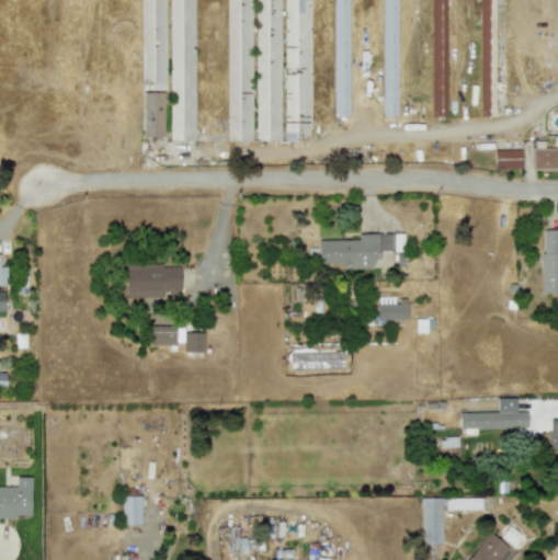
[(143,0),(143,81),(155,81),(155,91),(168,91),(168,0),(143,0)]
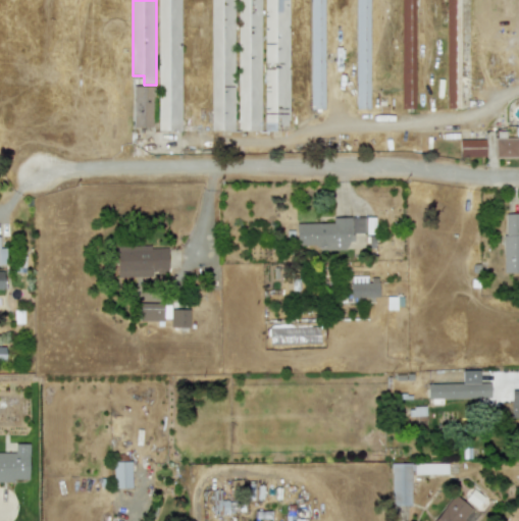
[(183,0),(159,0),(159,131),(183,131),(183,0)]
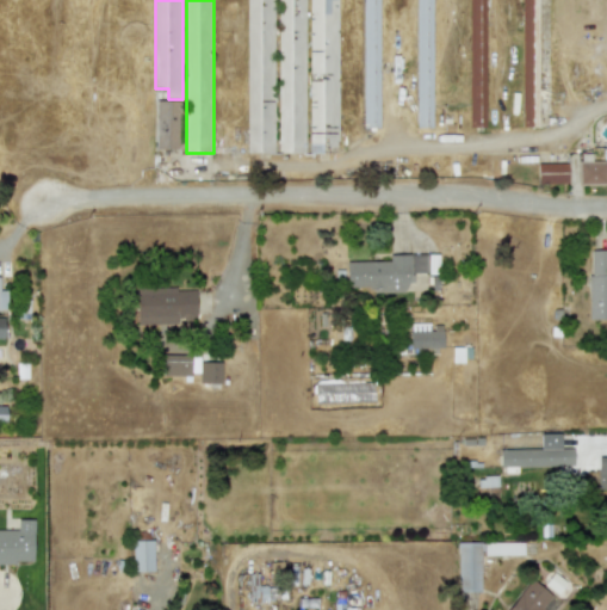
[(248,0),(248,153),(276,153),(276,0),(248,0)]
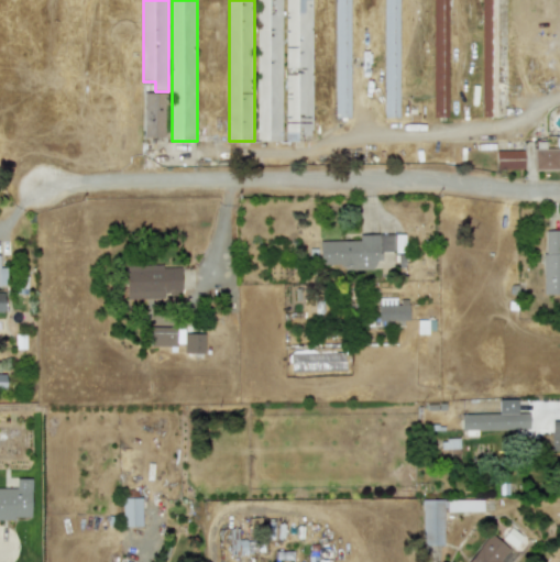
[(286,142),(315,142),(314,0),(259,0),(260,142),(286,142)]
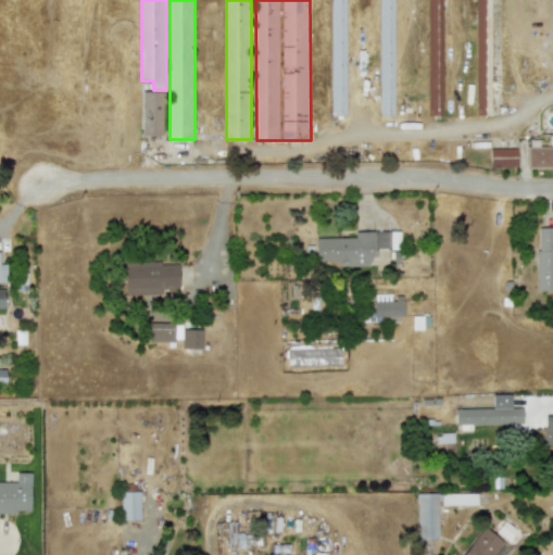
[(332,0),(332,116),(348,116),(348,0),(332,0)]
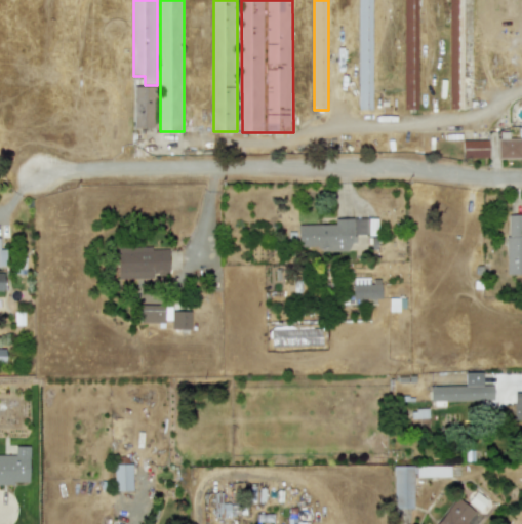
[(374,110),(373,0),(359,0),(360,110),(374,110)]
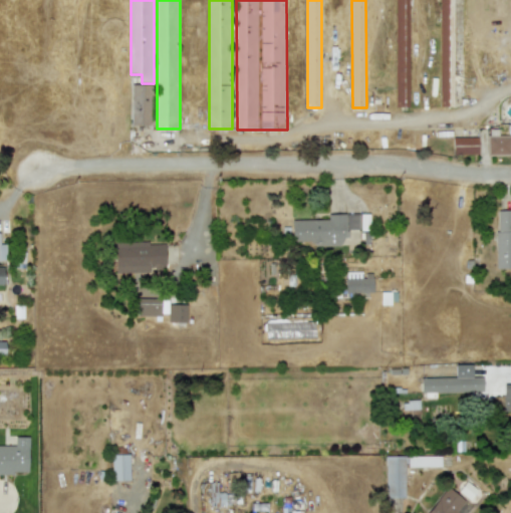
[(397,0),(396,107),(410,107),(410,0),(397,0)]
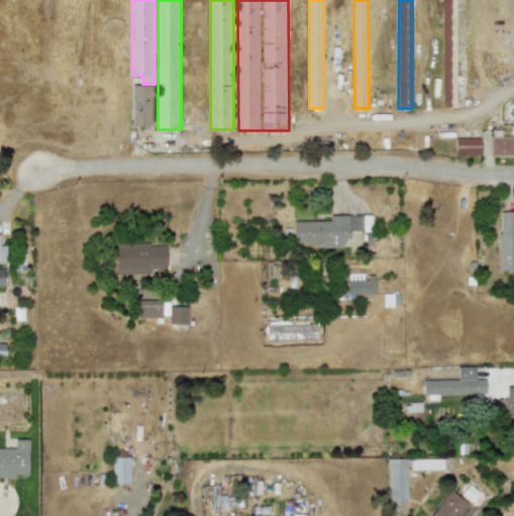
[(443,0),(444,108),(458,107),(457,0),(443,0)]
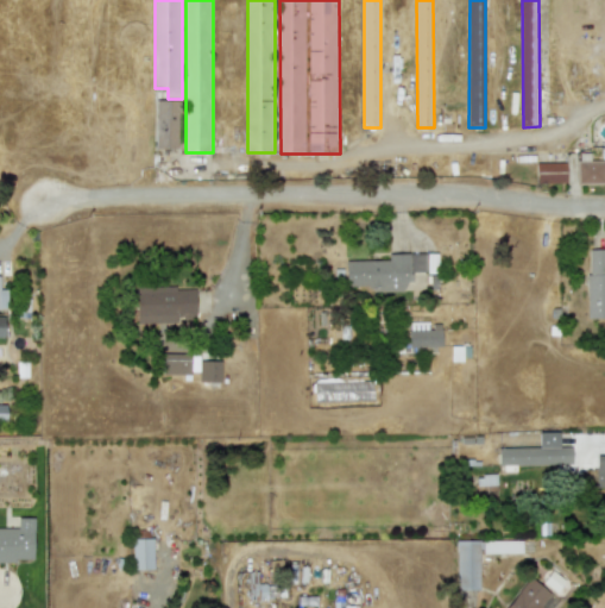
[(158,149),(180,149),(180,100),(158,100),(158,149)]
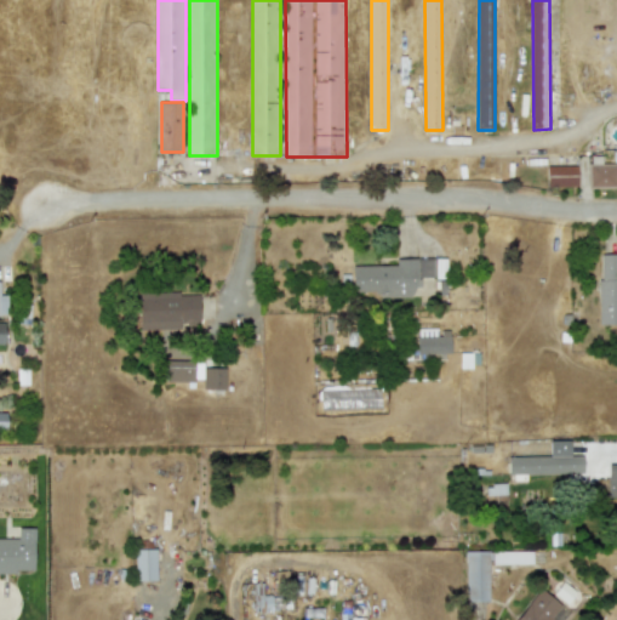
[(616,164),(592,164),(592,187),(616,188),(616,164)]
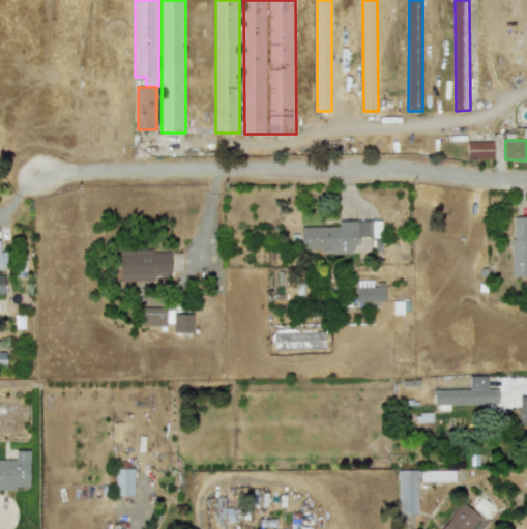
[(495,143),(469,142),(469,158),(494,159),(495,143)]
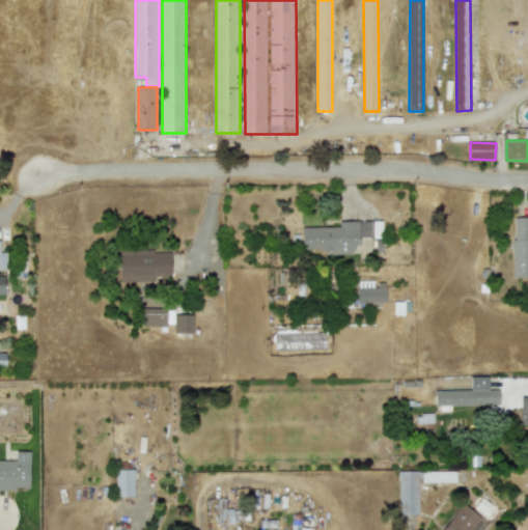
[(372,221),(340,222),(340,227),(303,228),(304,253),(358,252),(357,239),(372,238),(372,221)]
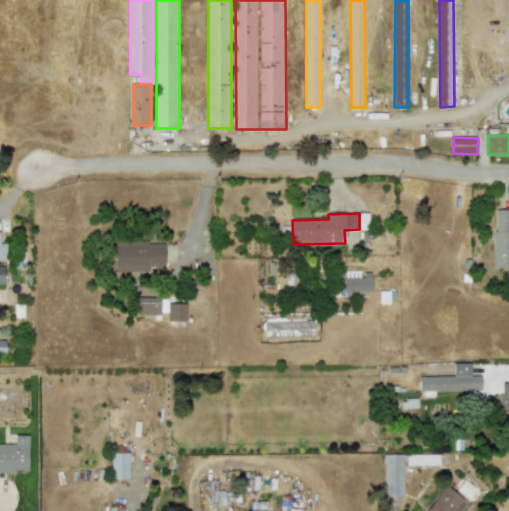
[(1,232),(0,232),(0,260),(8,260),(7,244),(1,244),(1,232)]
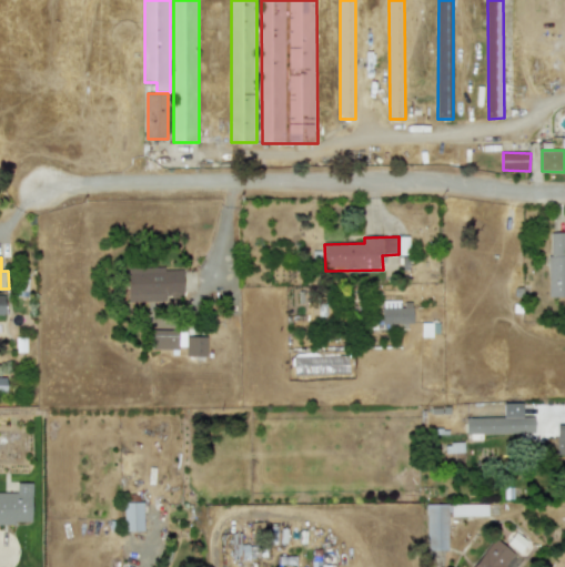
[(184,301),(183,269),(129,270),(130,302),(184,301)]
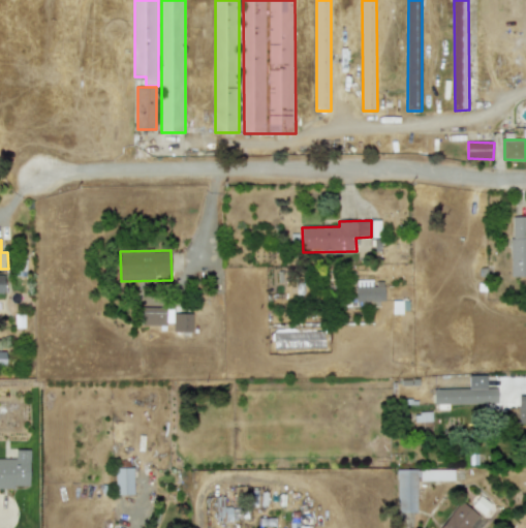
[(385,304),(385,283),(375,283),(375,280),(356,281),(357,304),(385,304)]
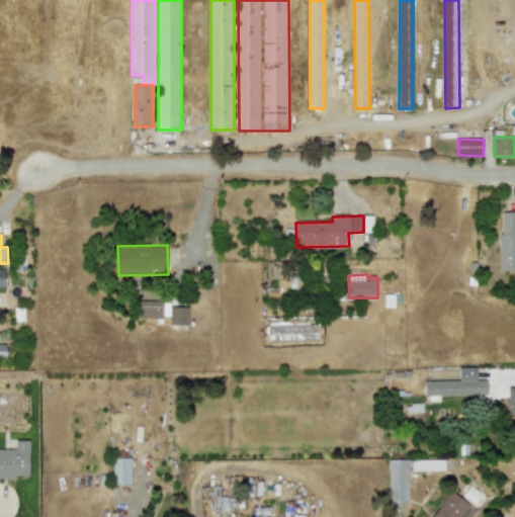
[(171,325),(189,326),(189,308),(171,307),(171,302),(141,300),(140,318),(171,319),(171,325)]
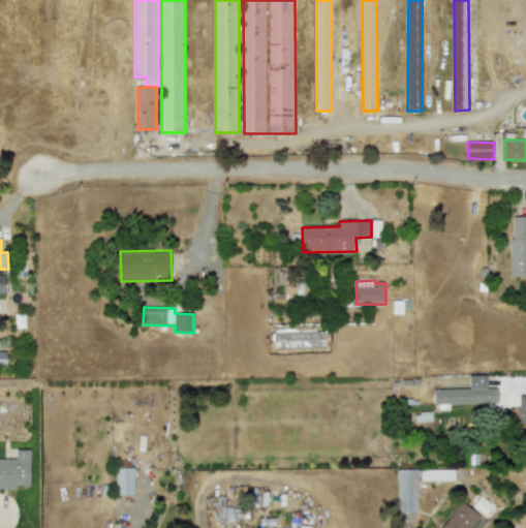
[(498,404),(498,389),(488,389),(487,376),(469,376),(469,389),(436,390),(436,410),(451,409),(450,405),(498,404)]
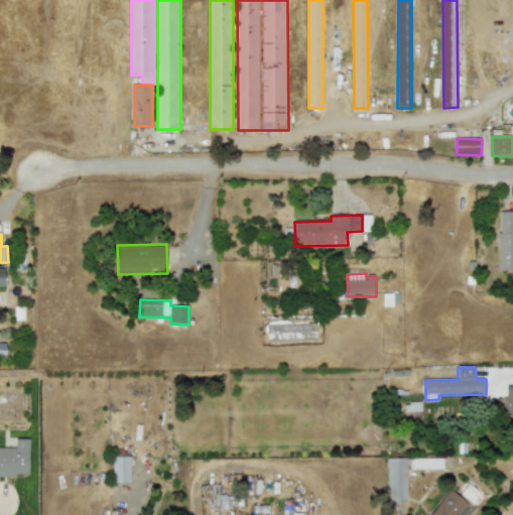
[(0,476),(30,477),(30,438),(17,438),(17,447),(0,447),(0,476)]
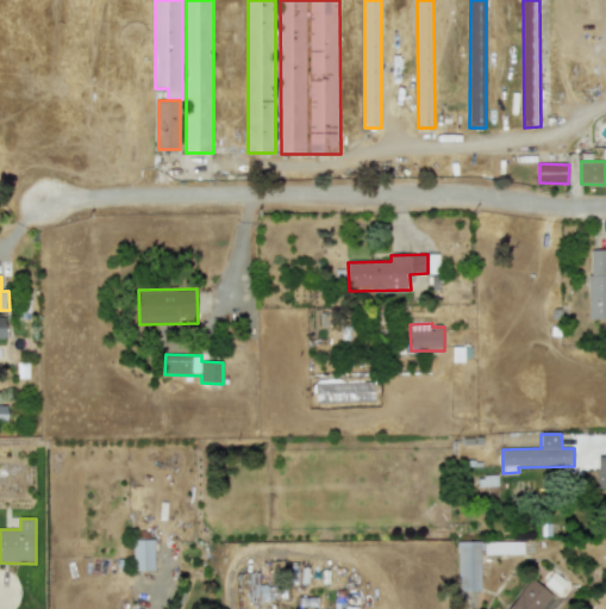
[(135,571),(155,571),(155,532),(136,532),(135,571)]
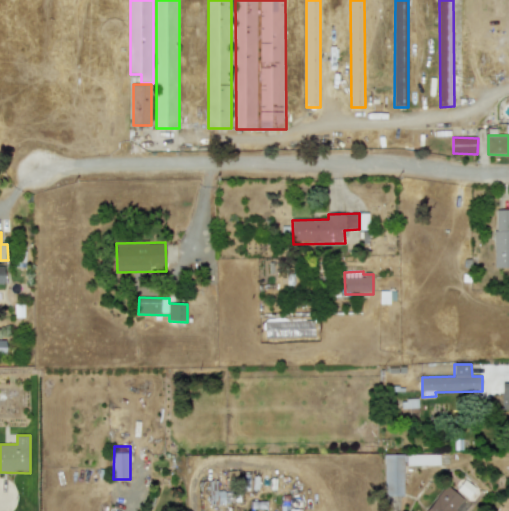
[(441,454),(385,455),(385,496),(405,496),(405,466),(441,465),(441,454)]
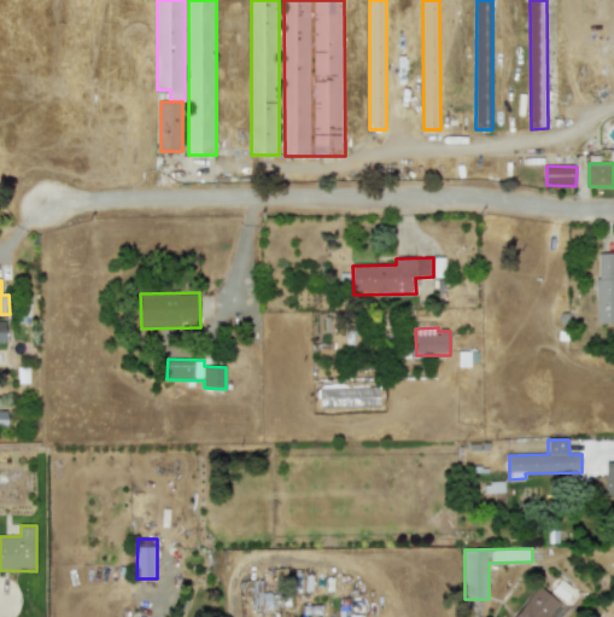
[(553,591),(566,601),(576,589),(562,580),(553,591)]
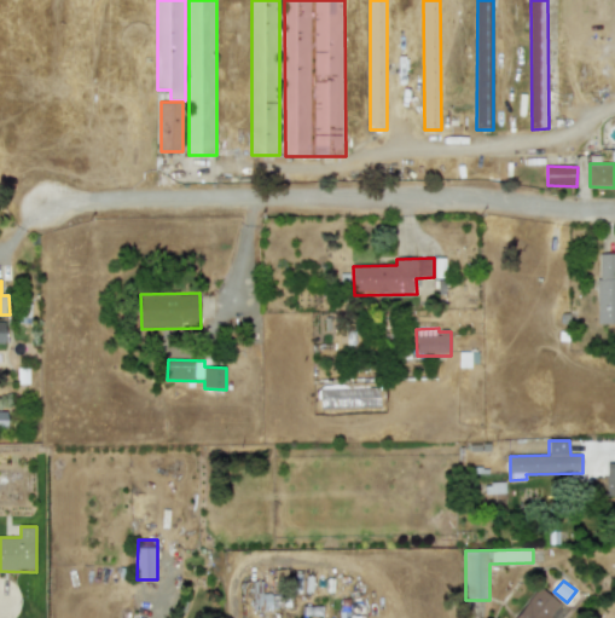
[(564,617),(570,611),(541,587),(516,617),(564,617)]
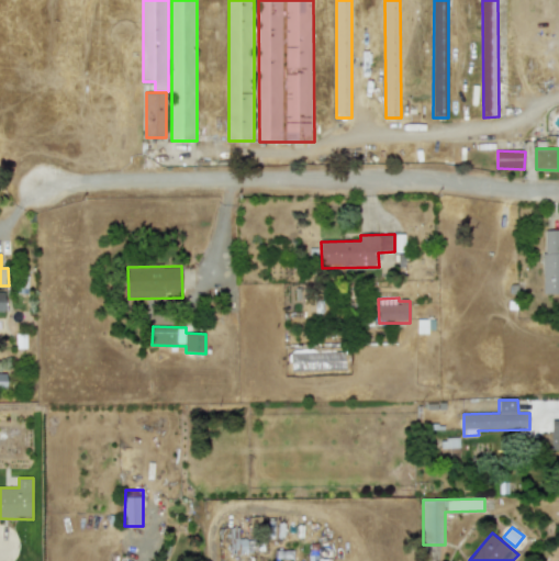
[(234,553),(252,554),(253,540),(234,540),(234,553)]
